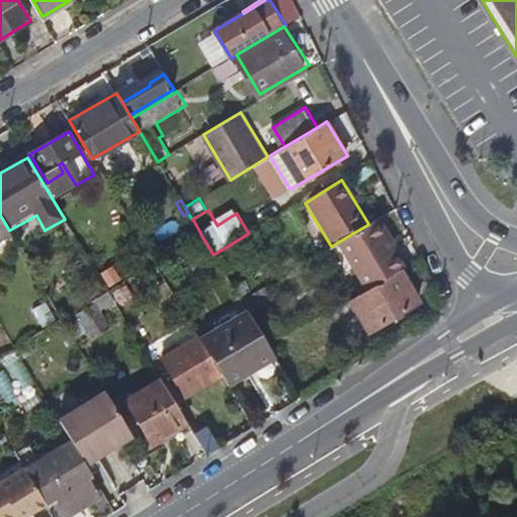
[(0,215),(0,239),(11,233),(9,230),(0,215)]
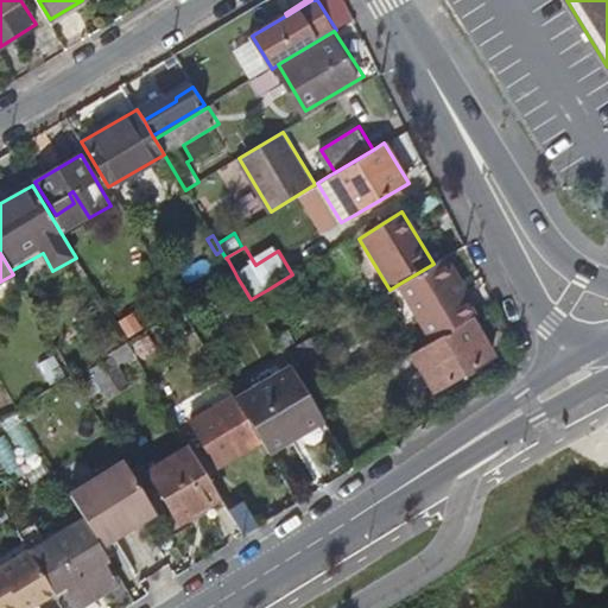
[(223,282),(235,273),(228,260),(216,267),(223,282)]
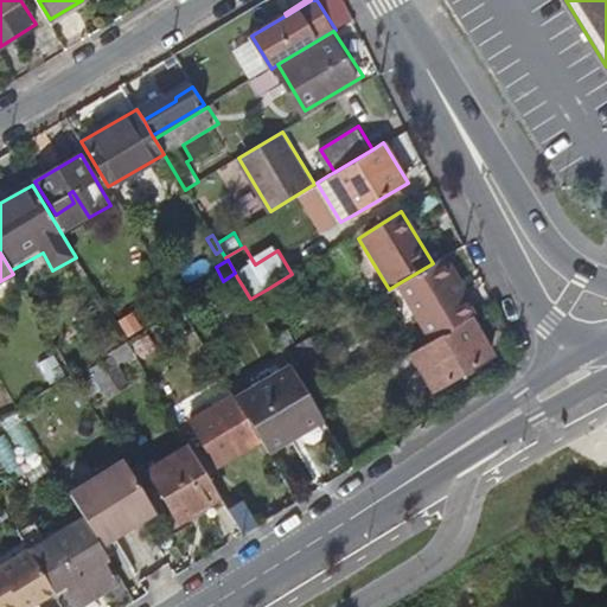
[(471,315),(473,314),(439,260),(433,263),(398,283),(433,339),(471,315)]
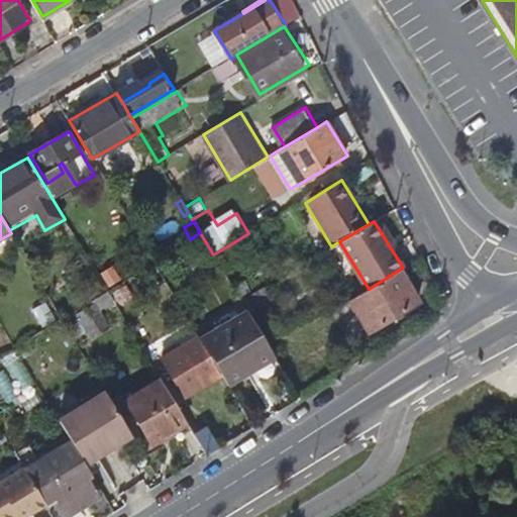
[(207,244),(202,236),(193,242),(198,250),(207,244)]
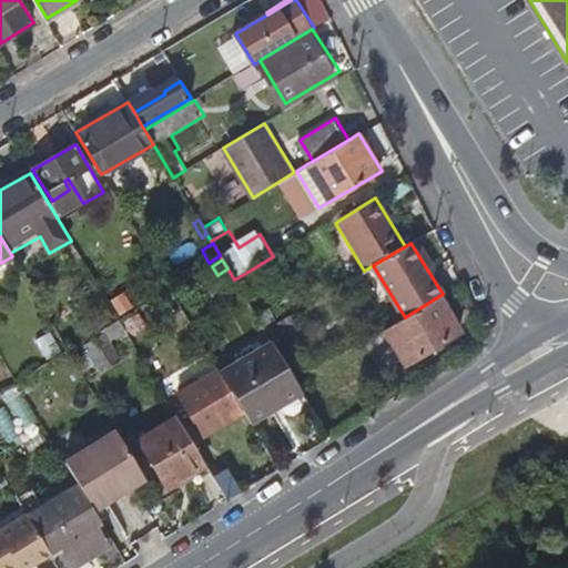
[(176,298),(171,291),(155,301),(161,310),(176,298)]
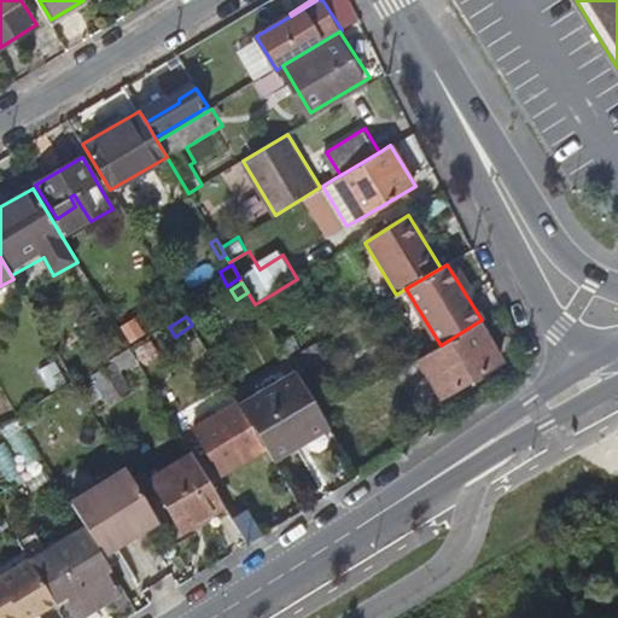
[(501,359),(479,321),(441,345),(420,357),(441,394),(501,359)]
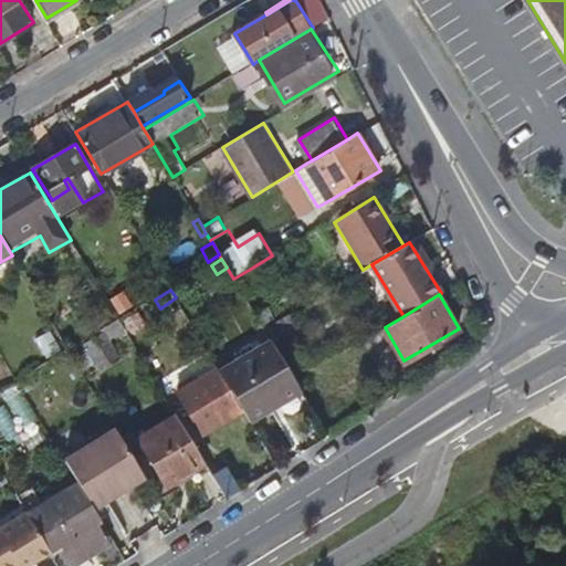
[(145,325),(137,313),(121,323),(125,331),(127,335),(145,325)]
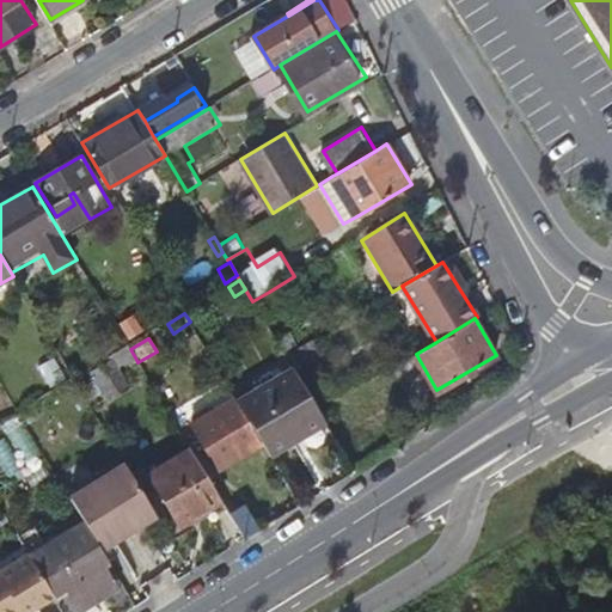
[(306,344),(301,347),(286,356),(293,369),(299,379),(325,362),(312,341),(306,344)]
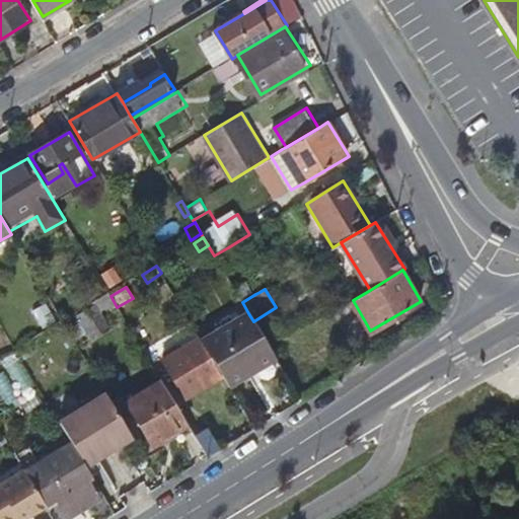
[(99,312),(115,303),(110,296),(109,294),(75,315),(80,322),(68,329),(74,339),(85,331),(91,341),(109,328),(99,312)]
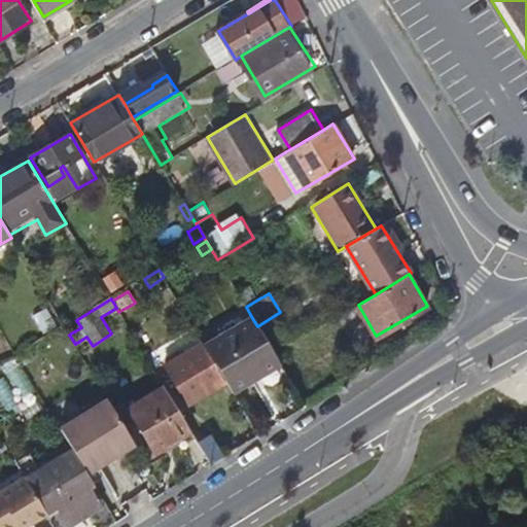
[(56,326),(45,309),(32,317),(42,335),(56,326)]
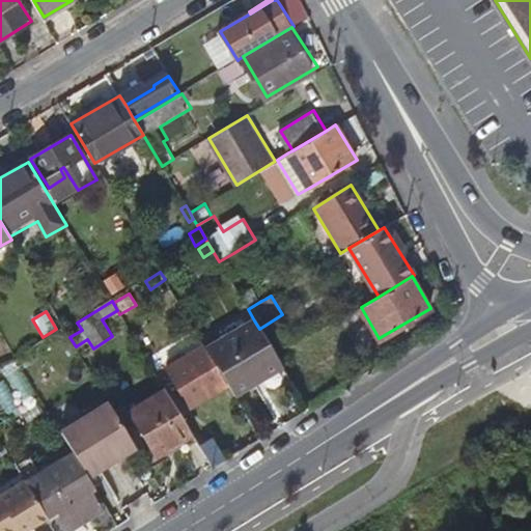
[(236,398),(284,369),(277,358),(259,329),(254,320),(206,348),(230,388),(236,398)]
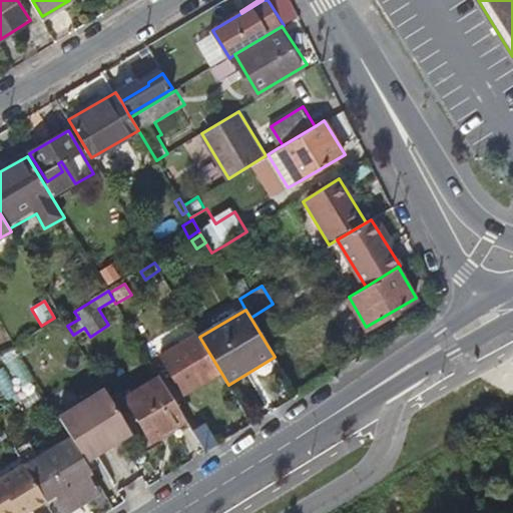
[(185,396),(222,375),(199,337),(163,358),(185,396)]
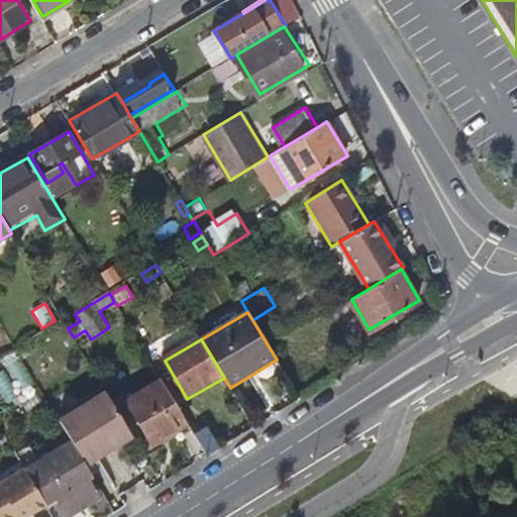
[(23,360),(17,349),(0,359),(0,372),(1,374),(23,360)]
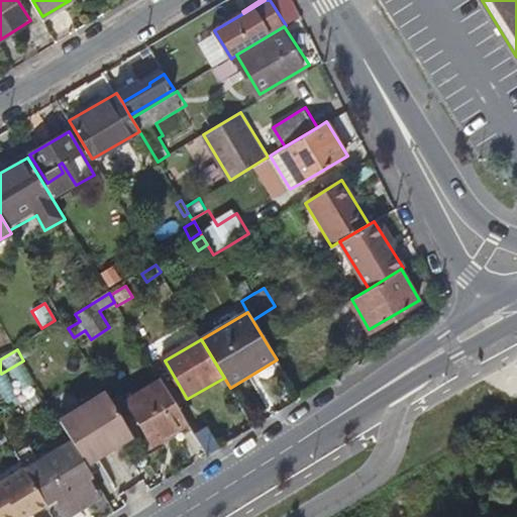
[(190,427),(164,384),(128,404),(156,448),(190,427)]
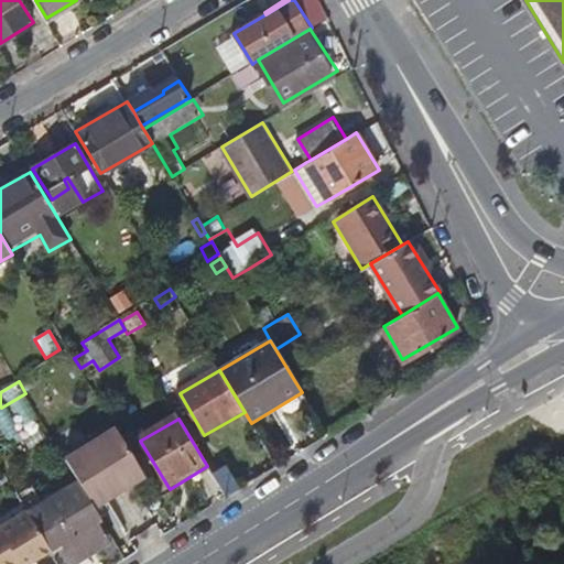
[(65,459),(79,485),(93,507),(144,476),(116,427),(65,459)]
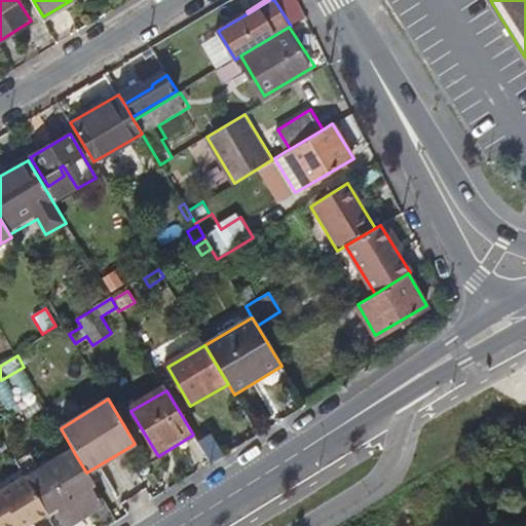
[(212,466),(222,459),(210,438),(198,445),(212,466)]
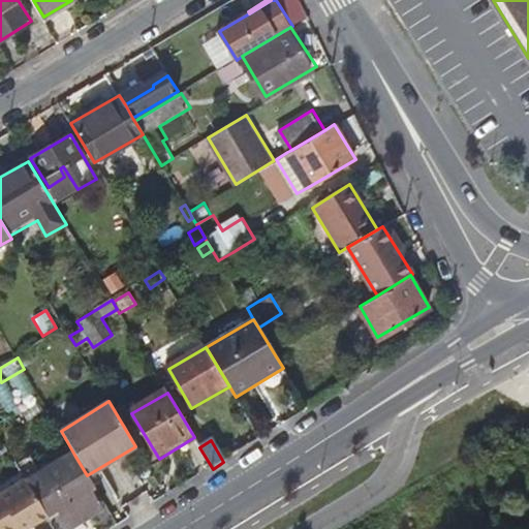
[(74,455),(27,483),(28,486),(45,516),(54,510),(65,528),(69,528),(100,510),(88,490),(93,486),(87,475),(74,455)]
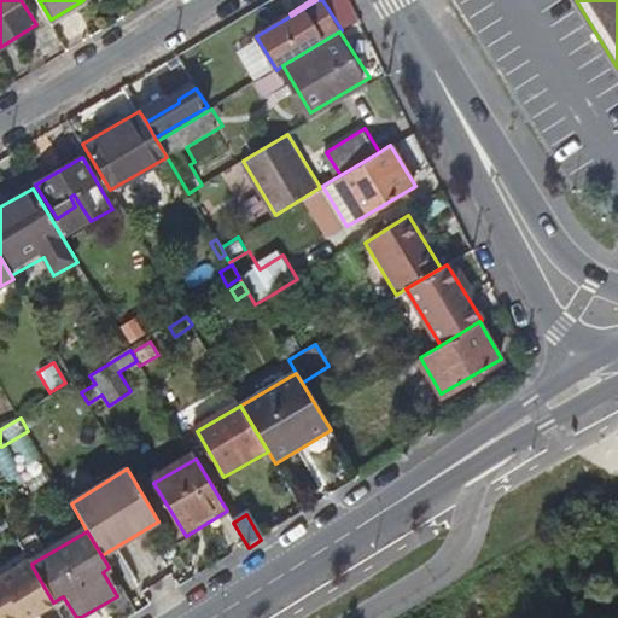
[(53,602),(33,567),(0,586),(0,617),(23,617),(34,612),(38,617),(56,607),(53,602)]
